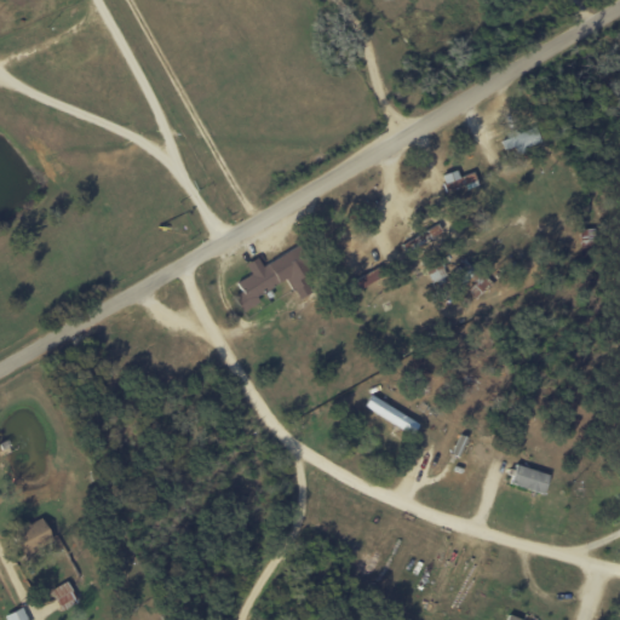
[(500,142),(505,151),(514,148),(516,154),(540,143),(533,126),(500,142)]
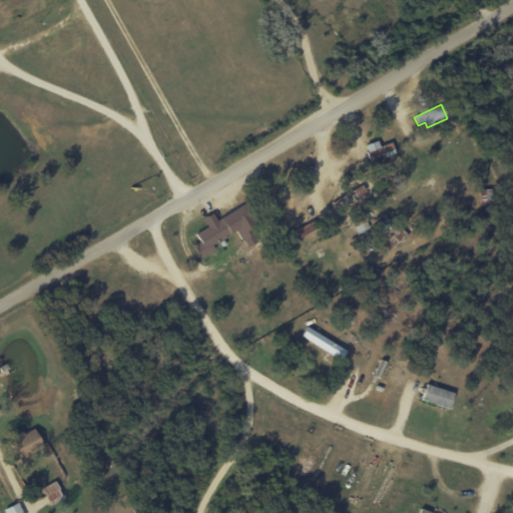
[(379,146),(377,140),(364,145),(369,160),(394,152),(391,142),(379,146)]
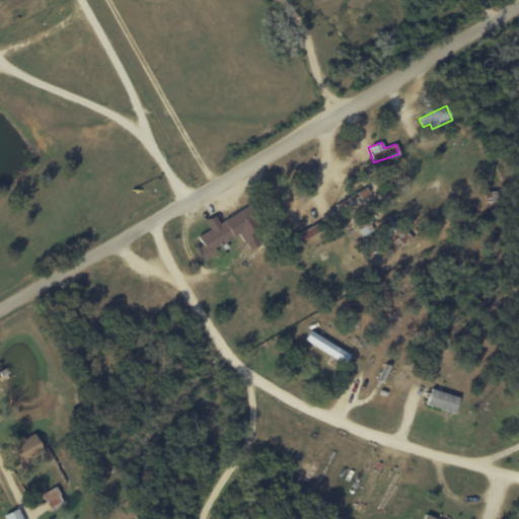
[(336,204),(339,211),(369,195),(365,189),(336,204)]
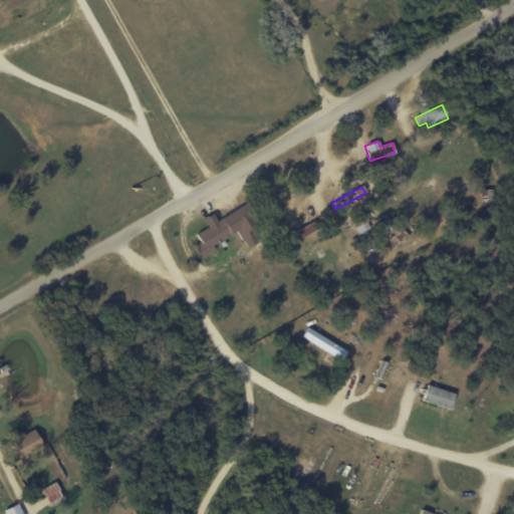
[(216,220),(213,213),(203,219),(207,228),(195,234),(200,243),(194,247),(200,258),(215,251),(212,245),(238,232),(246,248),(257,243),(251,230),(258,227),(246,205),(216,220)]
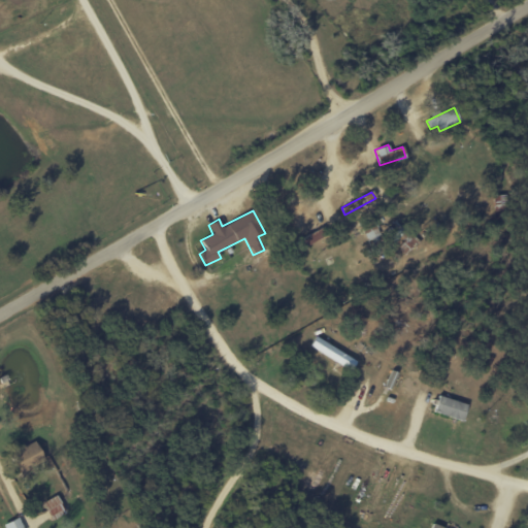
[(327,233),(323,227),(312,233),(317,239),(327,233)]
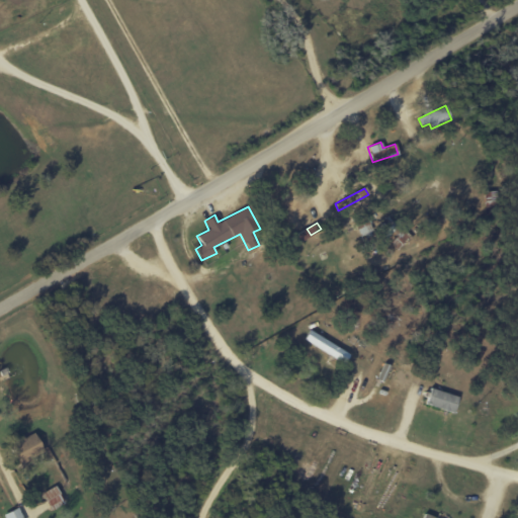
[(287,239),(291,245),(306,237),(303,231),(287,239)]
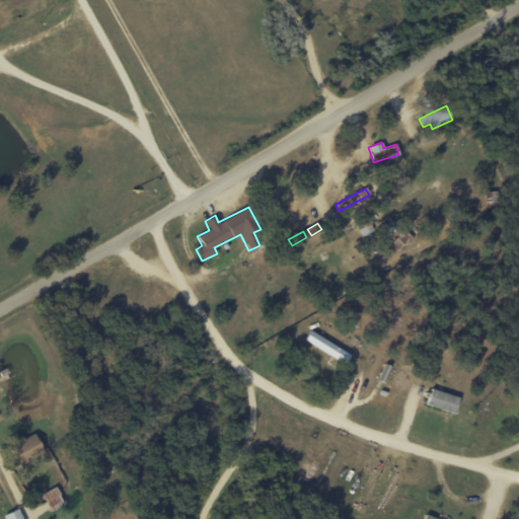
[(350,354),(309,331),(304,341),(345,363),(350,354)]
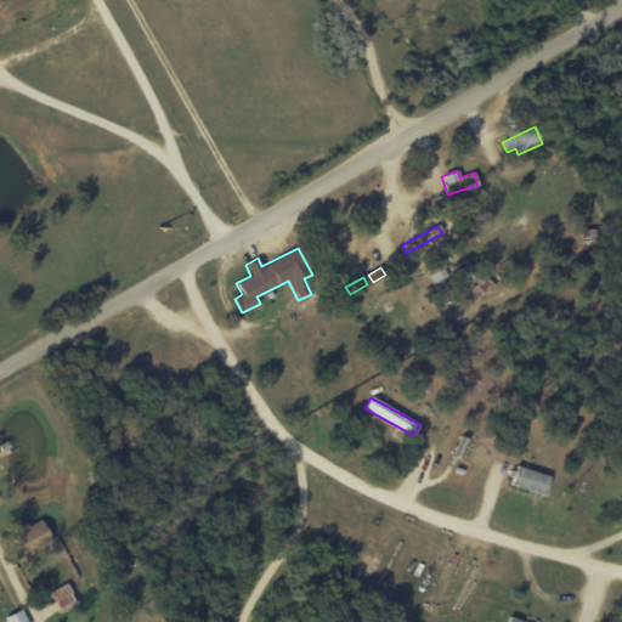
[(512,488),(546,495),(549,474),(515,468),(512,488)]
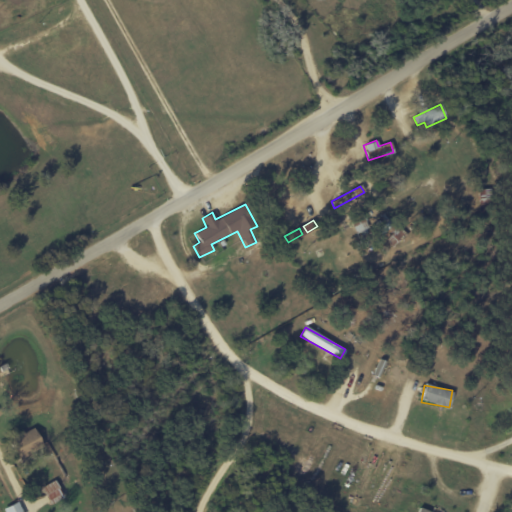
[(19,458),(42,447),(34,428),(11,439),(19,458)]
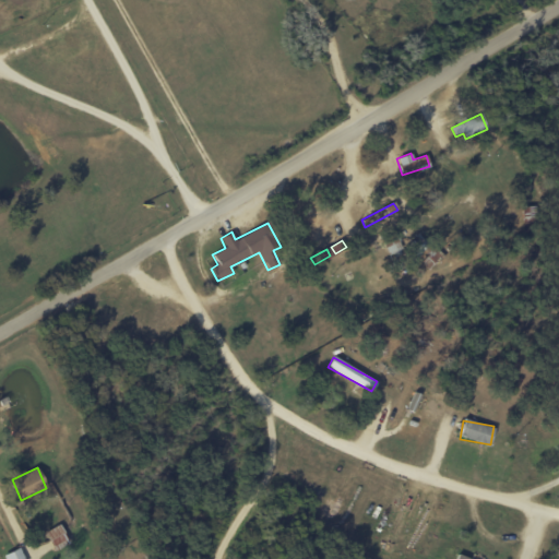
[(55,551),(69,545),(60,524),(45,531),(55,551)]
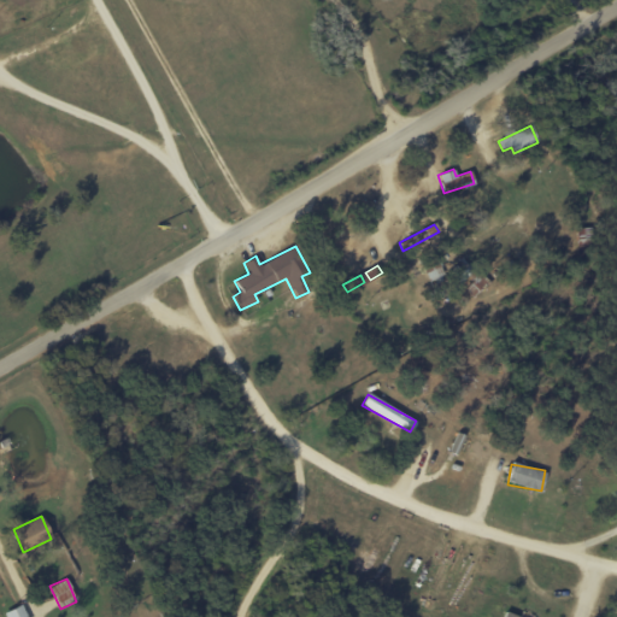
[(25,616),(22,605),(4,611),(5,616),(25,616)]
